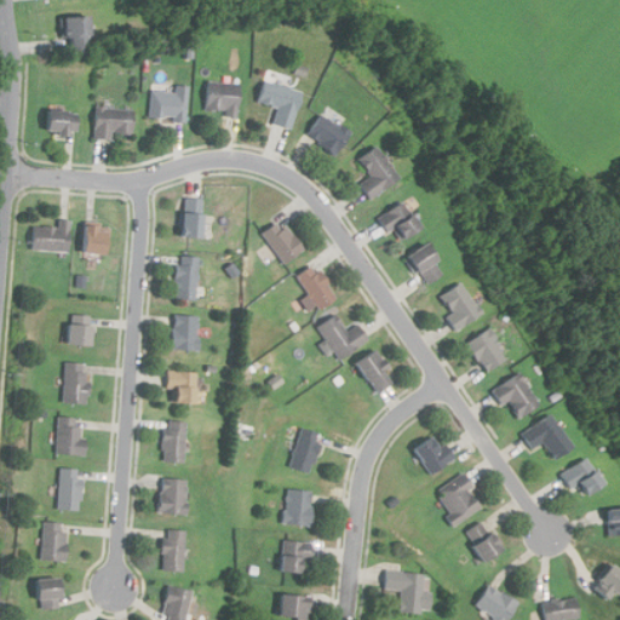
[(62,17),(62,52),(89,52),(89,17),(62,17)]
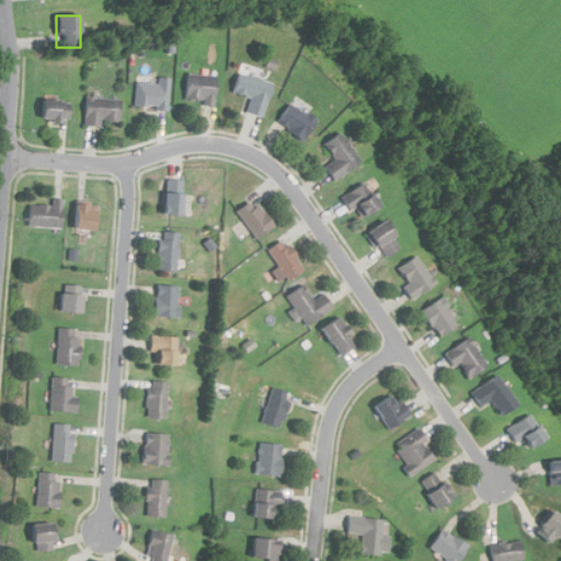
[(263,116),(273,82),(238,71),(232,91),(250,96),(245,111),(253,113),(263,116)]
